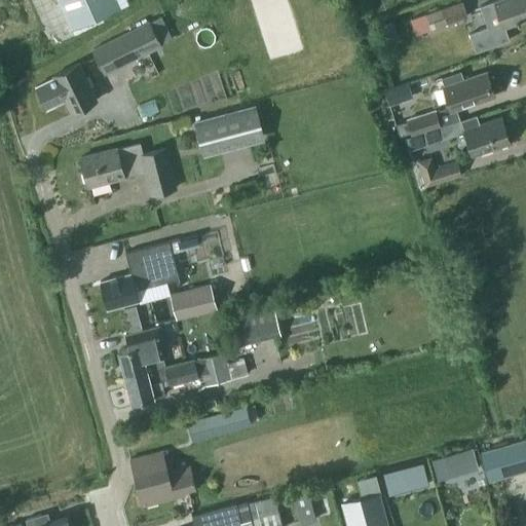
[(57,0),(71,30),(118,8),(114,0),(57,0)]
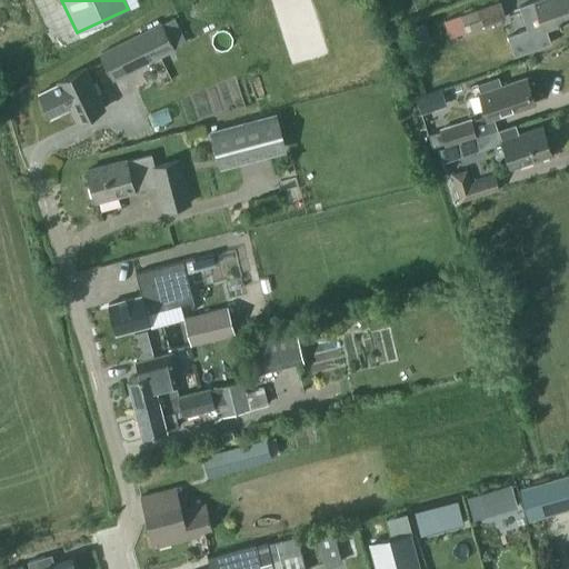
[(499,0),(498,0),(459,15),(466,32),(506,17),(499,0)]
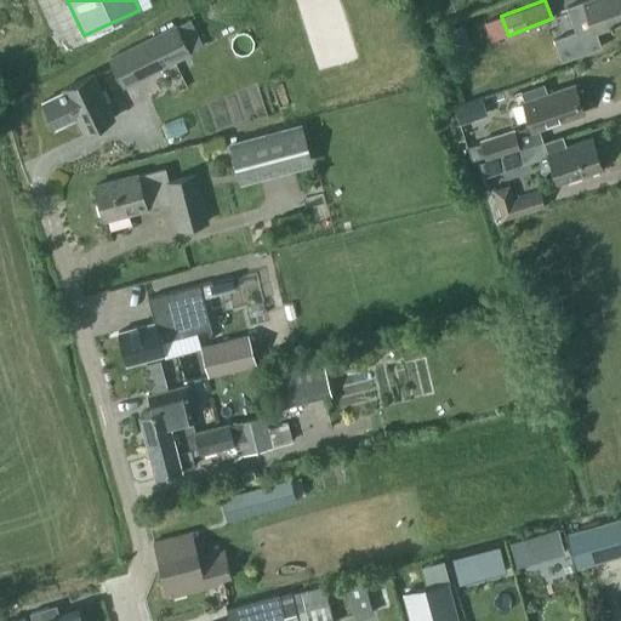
[(596,30),(620,21),(620,0),(584,0),(565,7),(574,33),(553,39),(562,61),(602,47),(596,30)]
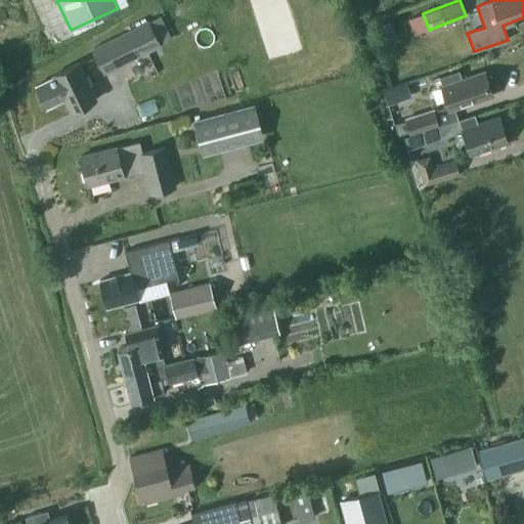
[(423,13),(407,19),(412,35),(429,30),(423,13)]
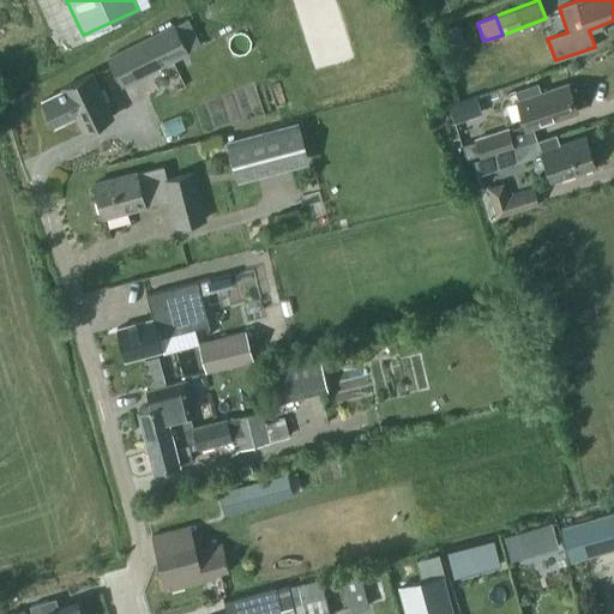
[(107,56),(122,86),(190,53),(188,50),(200,44),(187,18),(175,25),(174,23),(107,56)]
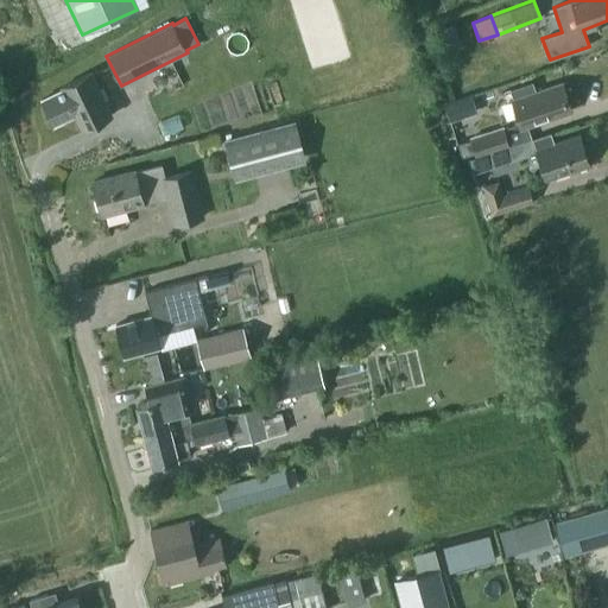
[(75,115),(82,130),(111,115),(89,73),(61,87),(62,89),(40,100),(54,126),(75,115)]
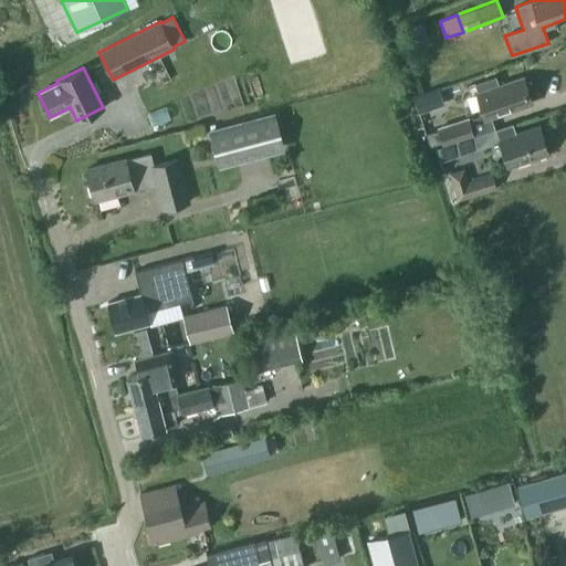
[(477,91),(484,117),(530,103),(522,77),(477,91)]
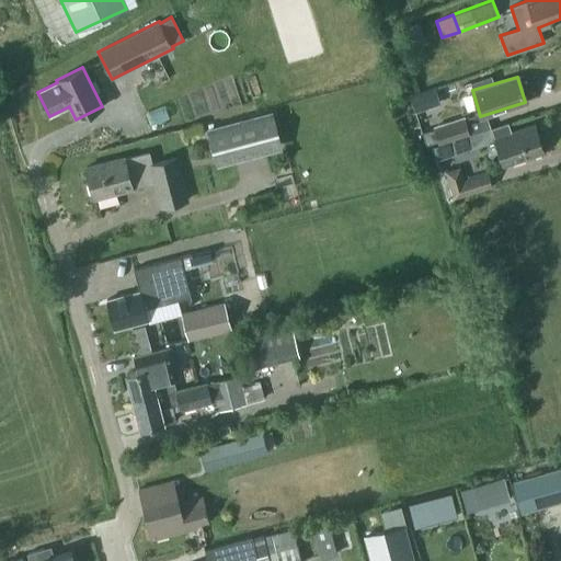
[(431,88),(410,95),(415,112),(436,105),(431,88)]
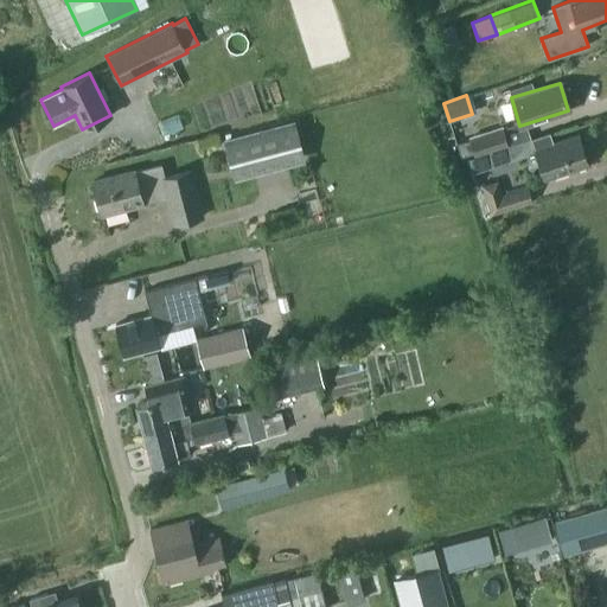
[(223,139),(234,179),(306,160),(295,120),(223,139)]
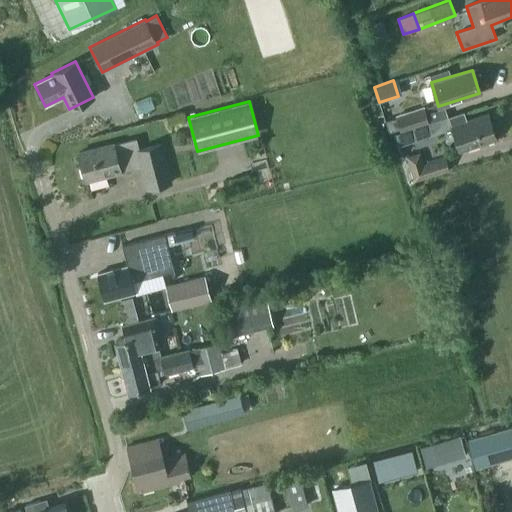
[(395,115),(399,130),(425,122),(420,107),(395,115)]
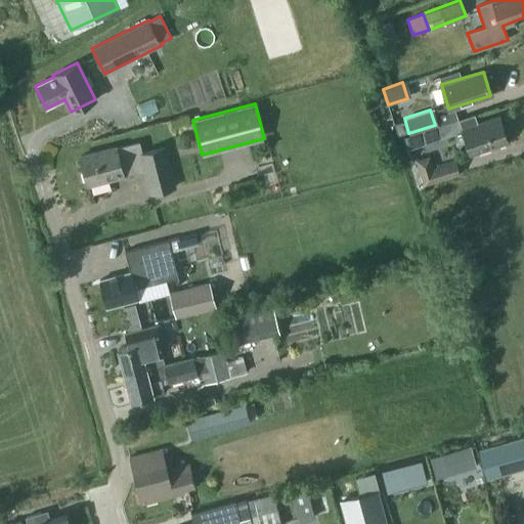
[(465,141),(469,154),(506,142),(497,117),(461,128),(459,120),(424,130),(428,142),(453,134),(455,141),(459,143),(465,141)]
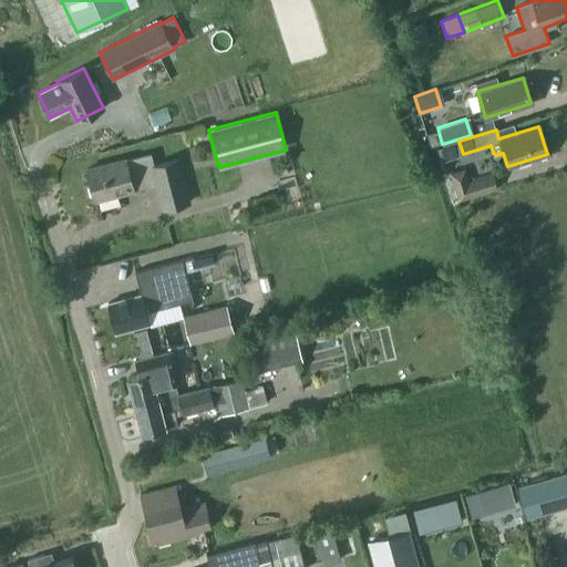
[(156,183),(163,209),(188,203),(177,160),(153,165),(151,155),(125,162),(124,161),(86,171),(93,200),(132,191),(132,189),(156,183)]
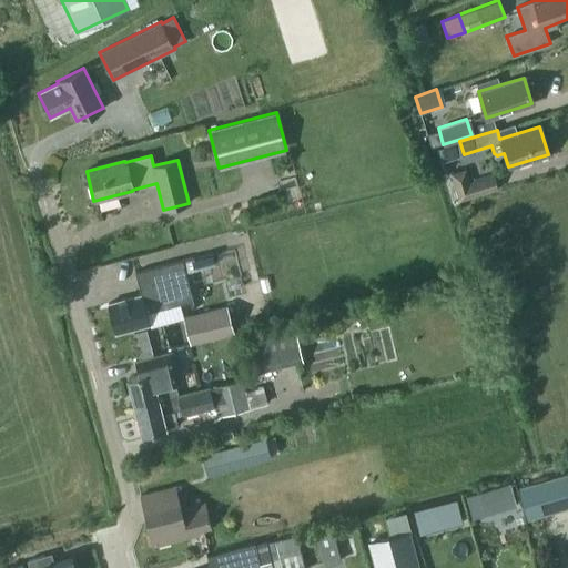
[(498,188),(495,175),(469,183),(465,170),(452,174),(459,200),(498,188)]
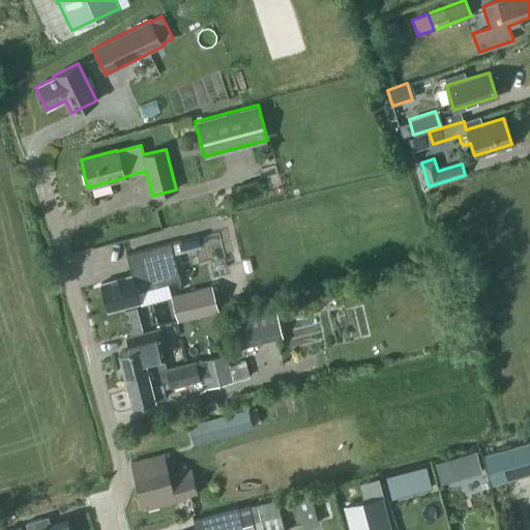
[(199,237),(189,239),(192,249),(201,246),(199,237)]
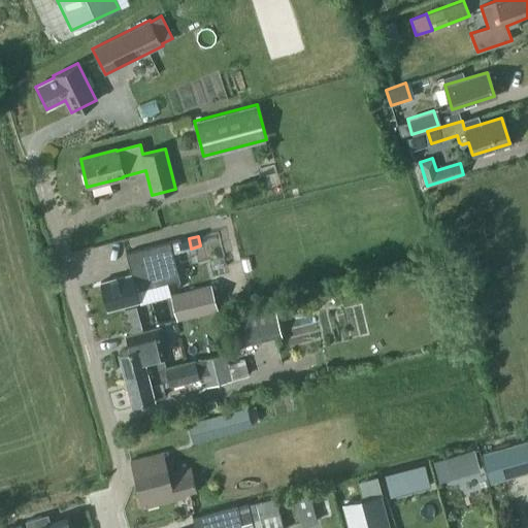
[(100,283),(106,309),(138,301),(136,291),(150,288),(145,272),(143,272),(143,269),(156,266),(154,260),(178,254),(175,241),(126,254),(131,274),(100,283)]
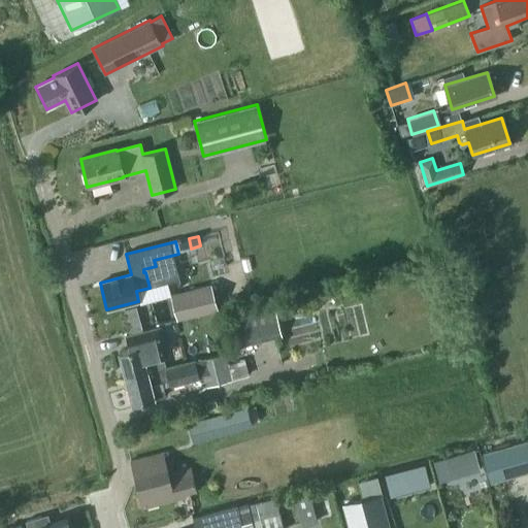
[(170,295),(176,320),(218,308),(210,284),(170,295)]
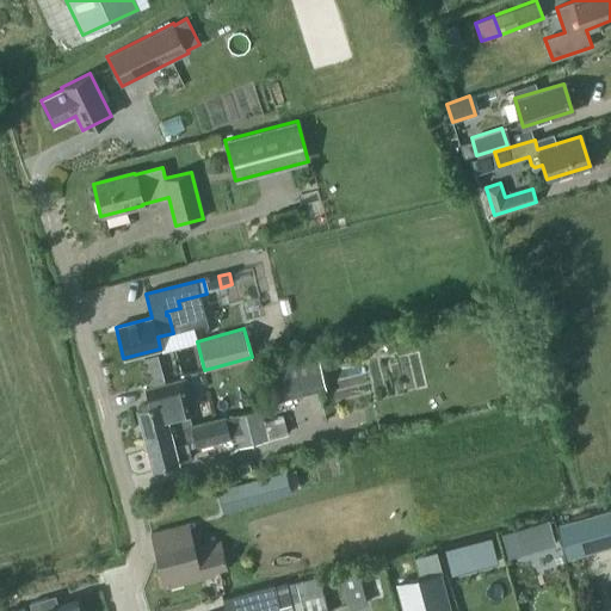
[(267,369),(277,403),(326,390),(318,356),(267,369)]
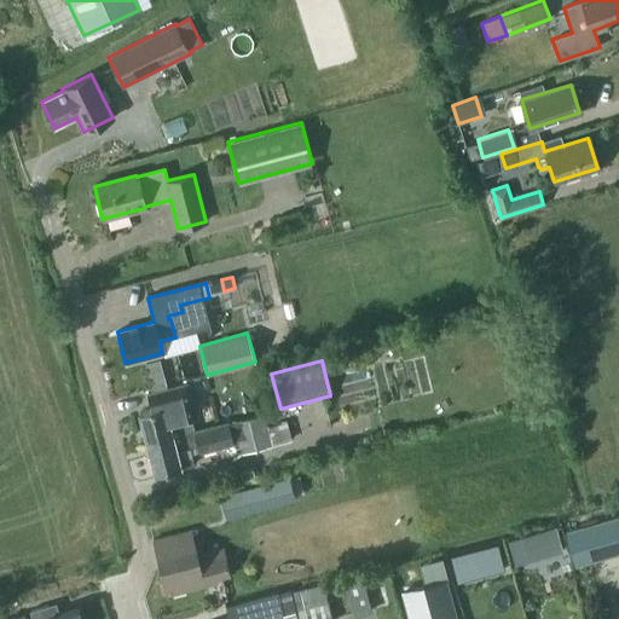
[(146,393),(150,409),(138,412),(145,444),(194,432),(190,417),(196,416),(187,382),(146,393)]
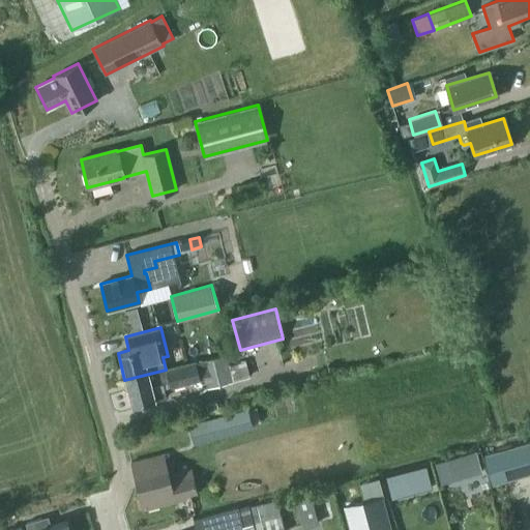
[(195,390),(231,381),(249,376),(245,360),(227,365),(225,355),(183,365),(166,370),(124,380),(131,406),(166,398),(163,389),(193,381),(195,390)]
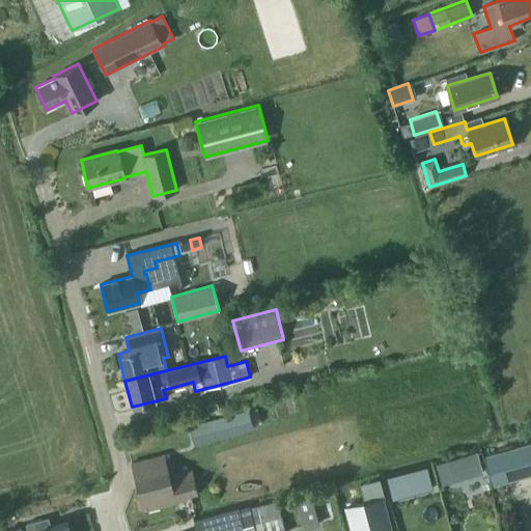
[(248,407),(188,422),(193,443),(253,427),(248,407)]
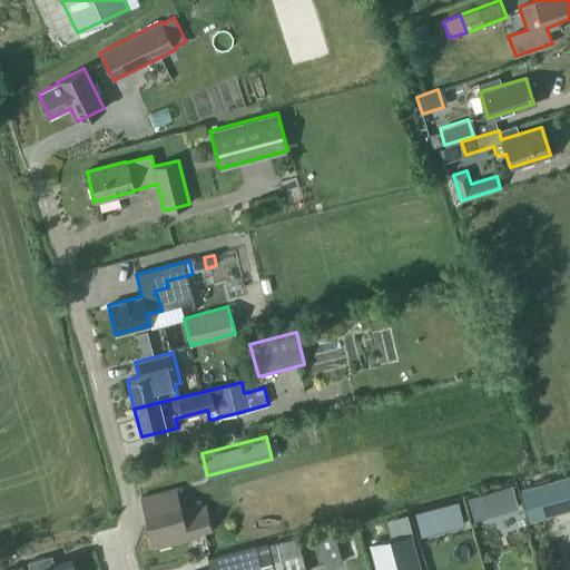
[(569,470),(518,485),(526,516),(569,503),(569,470)]
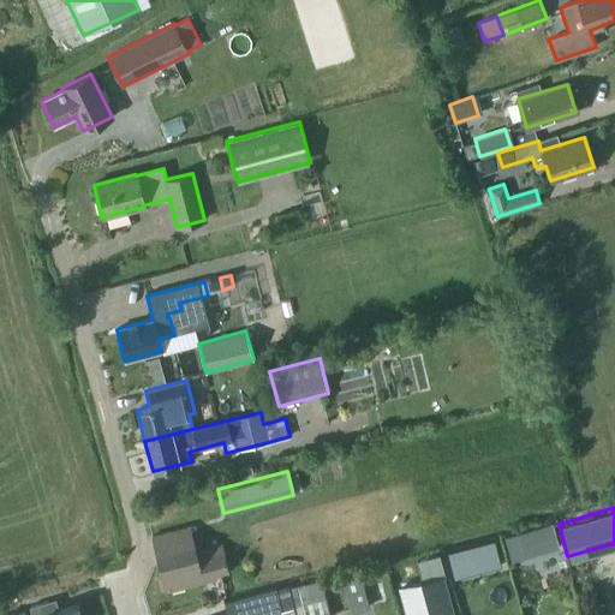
[(555,524),(505,533),(509,556),(560,547),(555,524)]
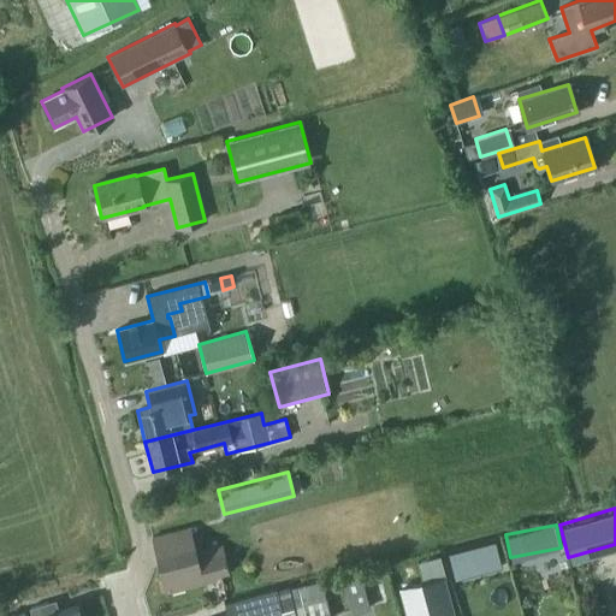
[(152,538),(166,592),(203,582),(202,580),(229,573),(221,546),(195,554),(188,527),(152,538)]
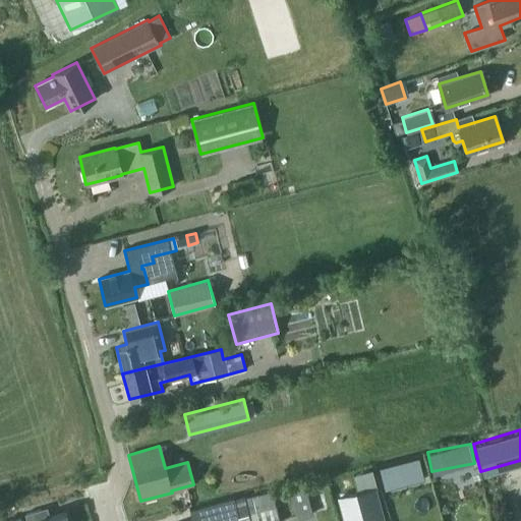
[(406,462),(395,465),(398,478),(410,475),(406,462)]
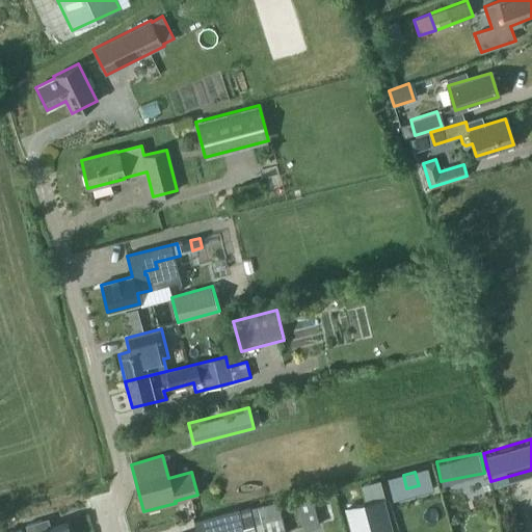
[(485,474),(444,482),(448,505),(489,497),(485,474)]
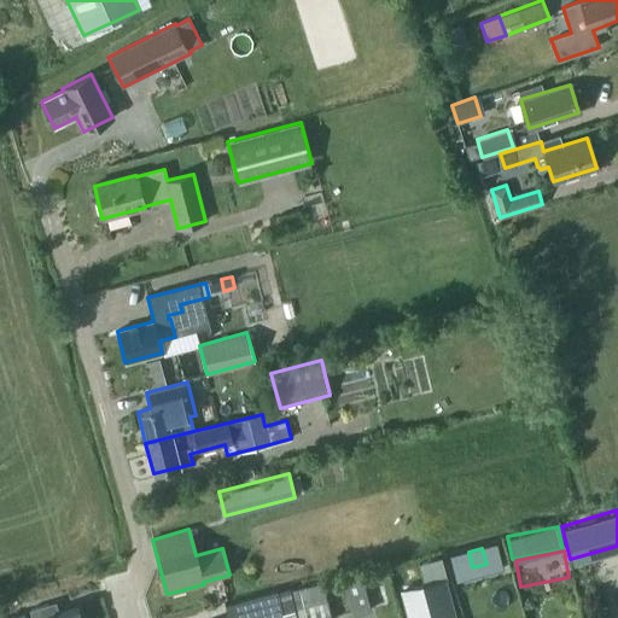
[(342,582),(351,616),(371,611),(361,577),(342,582)]
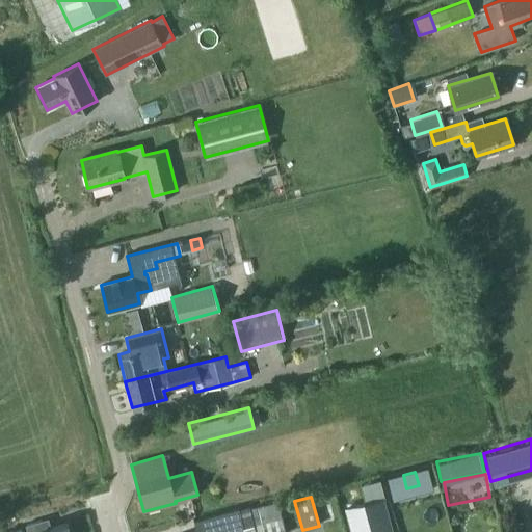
[(351,531),(392,531),(383,498),(345,508),(351,531)]
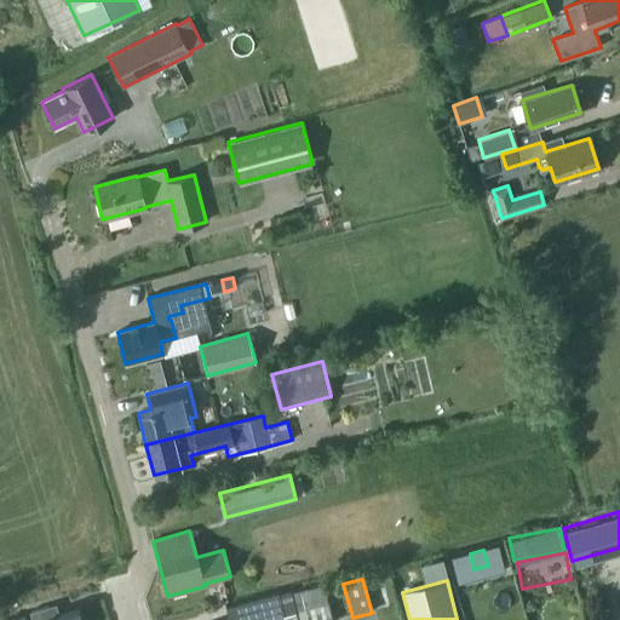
[(332,619),(322,586),(292,593),(299,619),(332,619)]
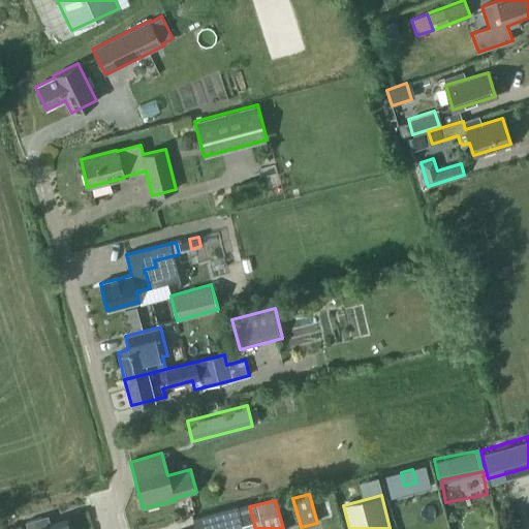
[(192,518),(194,528),(210,528),(221,526),(222,528),(226,528),(241,525),(237,505),(192,518)]
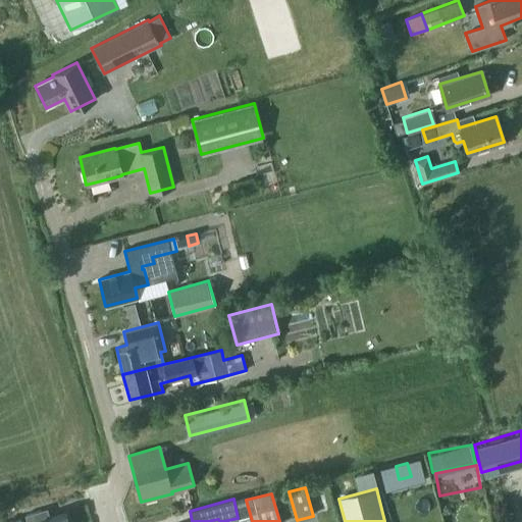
[(24,514),(27,521),(67,521),(64,513),(43,520),(39,509),(24,514)]
